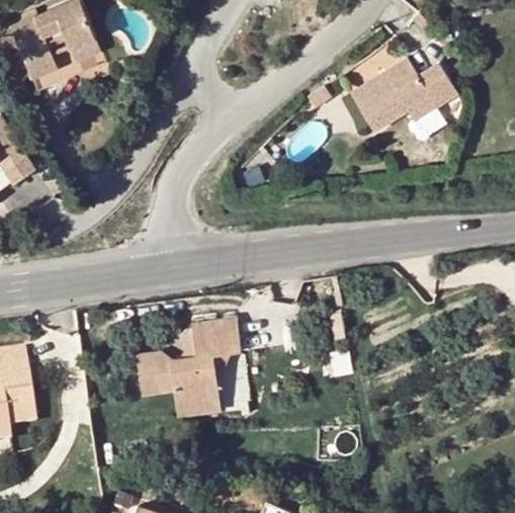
[(79,3),(11,31),(31,80),(57,69),(52,56),(93,38),(79,3)]
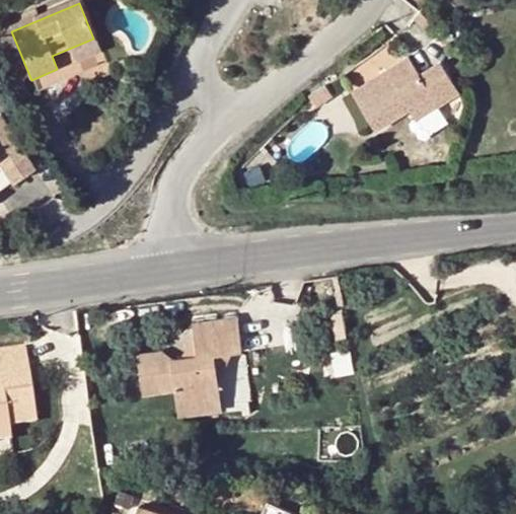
[(57,69),(31,80),(38,92),(80,75),(77,65),(100,54),(93,39),(52,56),(57,69)]
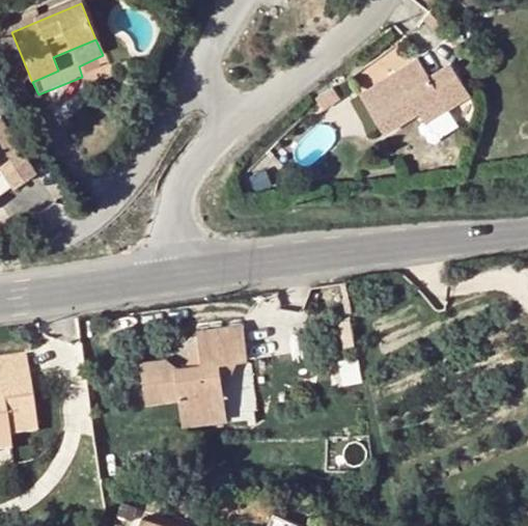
[(420,64),(363,100),(387,138),(422,117),(445,103),(453,113),(476,99),(454,67),(434,80),(420,64)]
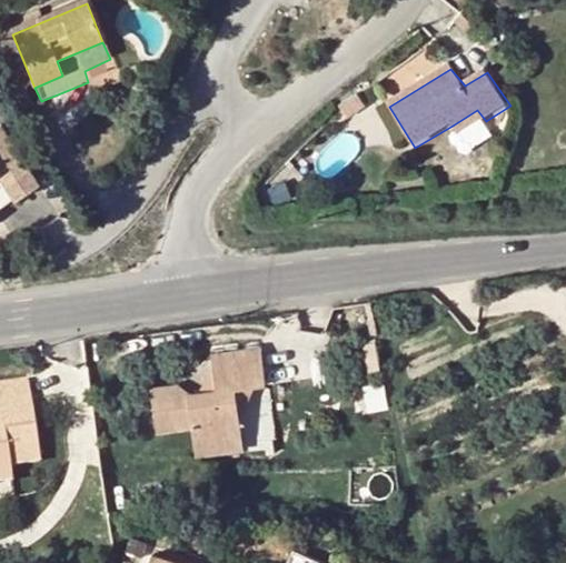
[(477,110),(453,126),(462,137),(486,121),(477,110)]
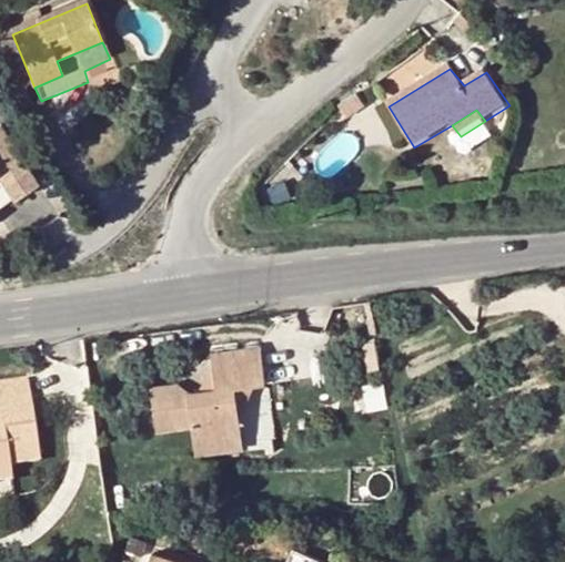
[(0,180),(17,203),(38,188),(0,134),(0,180)]
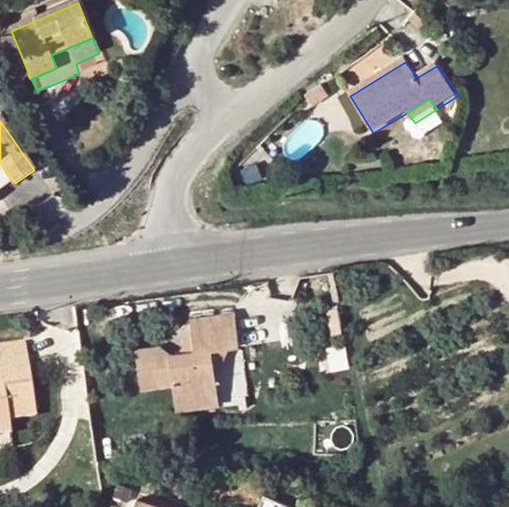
[(157,350),(134,353),(140,391),(171,387),(173,403),(199,399),(199,393),(216,391),(214,381),(211,353),(227,351),(237,350),(233,317),(189,323),(193,355),(168,357),(157,350)]
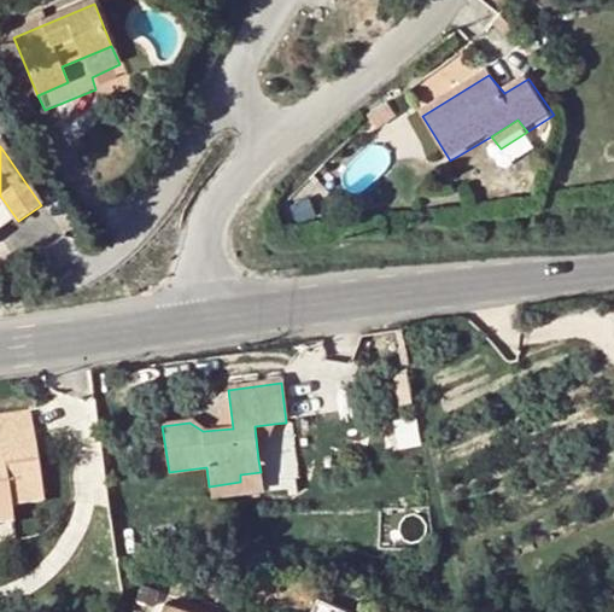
[(0,529),(11,528),(9,510),(6,491),(39,487),(29,418),(0,421),(0,529)]
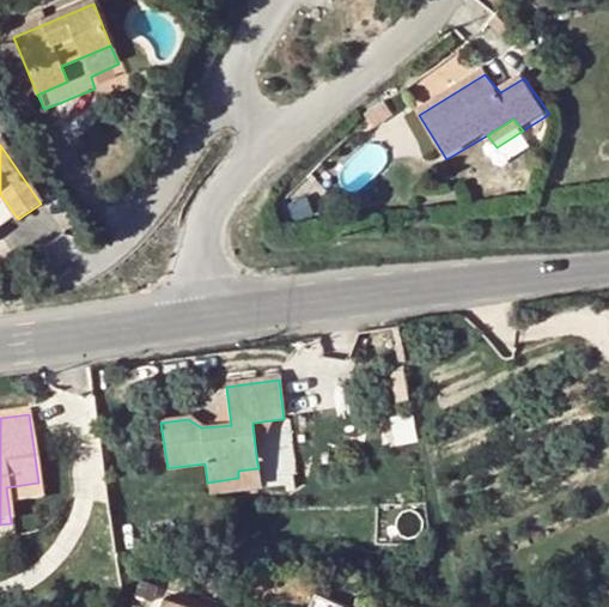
[(256,456),(272,420),(253,423),(256,456)]
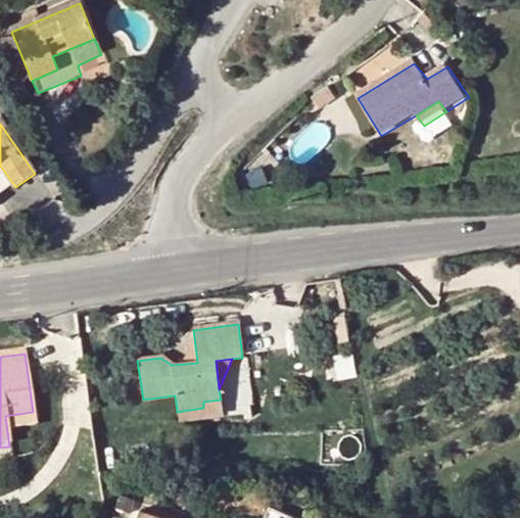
[(223,416),(221,399),(203,402),(203,408),(177,412),(179,422),(223,416)]
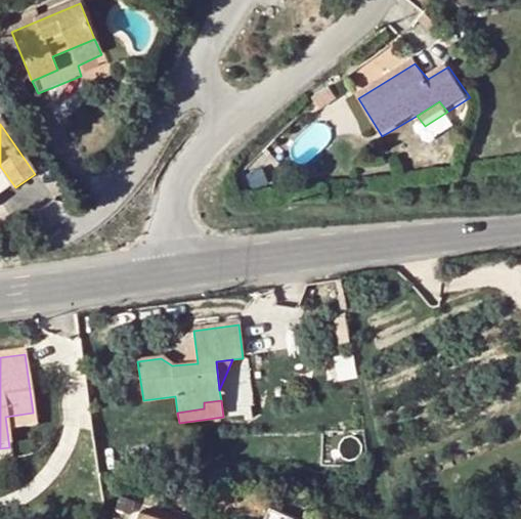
[(35,428),(33,413),(5,417),(7,432),(35,428)]
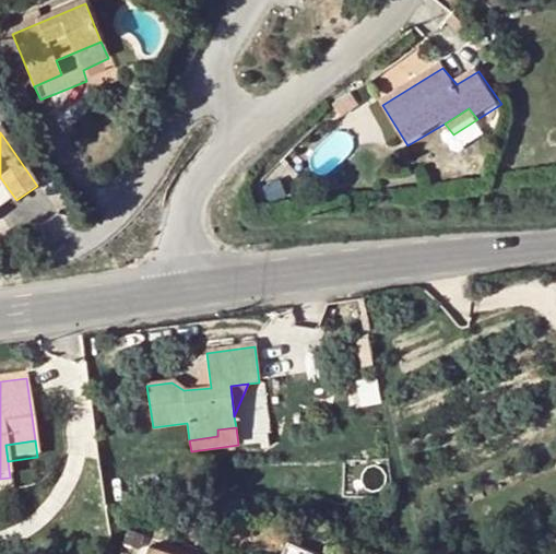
[(288,535),(281,553),(329,553),(288,535)]
